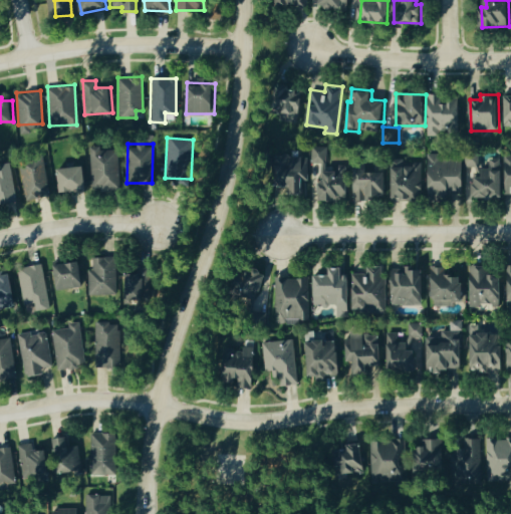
[(318,161),(319,201),(348,200),(346,165),(335,165),(335,170),(324,171),(323,148),(310,149),(310,162),(318,161)]
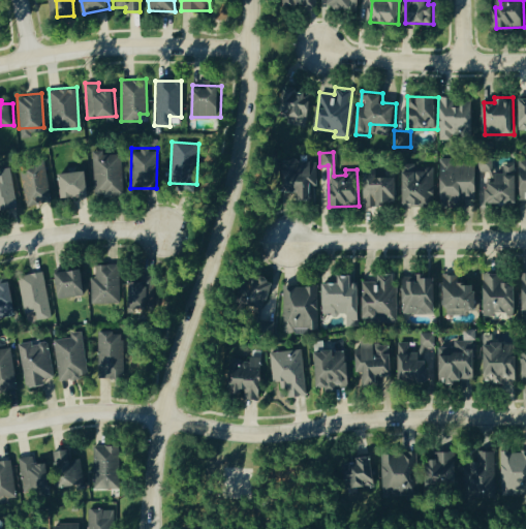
[(92,154),(93,195),(122,194),(121,153),(92,154)]
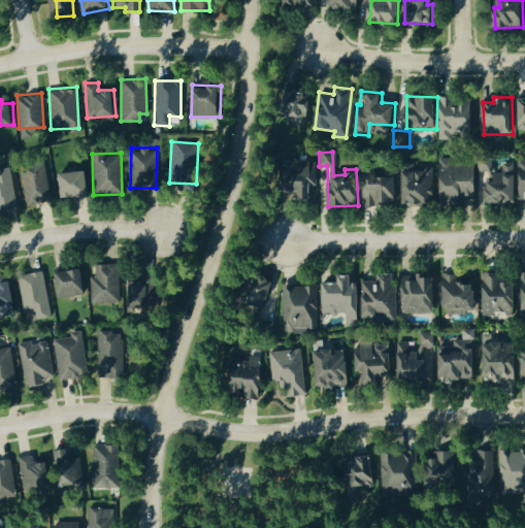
[(438,160),(443,200),(463,198),(464,199),(478,198),(473,157),(438,160)]
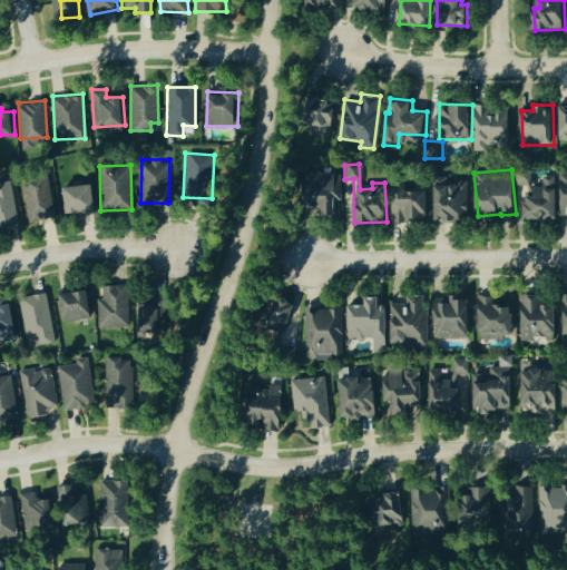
[(566,170),(556,172),(556,175),(540,175),(541,185),(530,186),(530,175),(525,175),(526,202),(519,202),(519,218),(559,216),(558,214),(566,213),(566,170)]
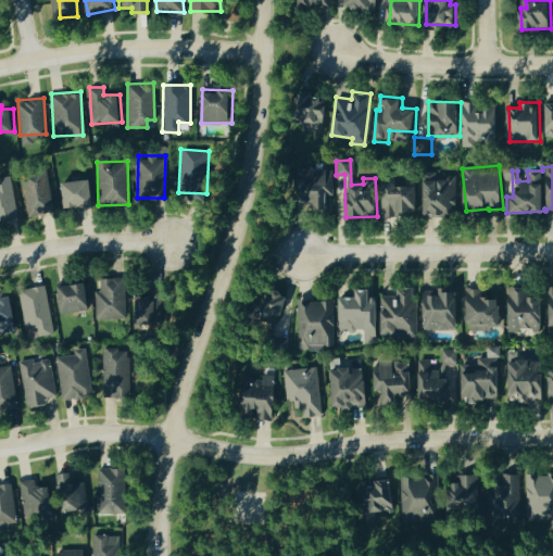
[(317,201),(316,209),(329,209),(330,169),(316,169),(315,181),(306,180),(306,200),(317,201)]
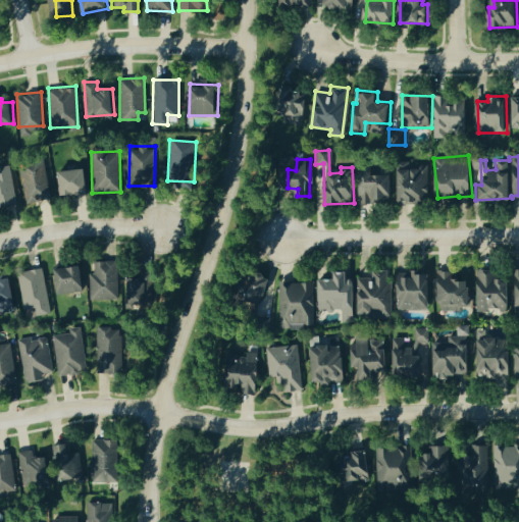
[(392,174),(372,174),(371,164),(356,165),(357,201),(393,200),(392,174)]
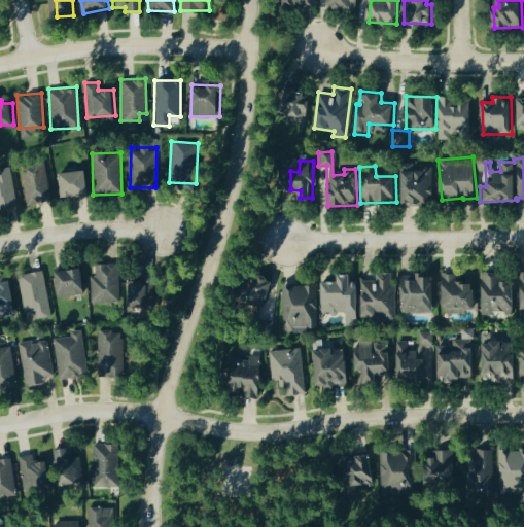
[(24,202),(49,200),(45,167),(20,170),(24,202)]
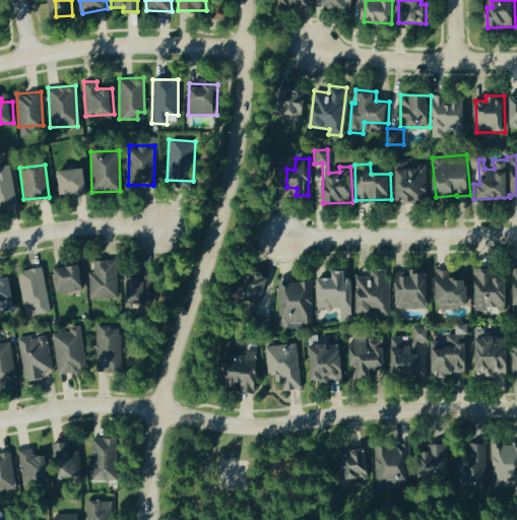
[(0,205),(12,205),(11,166),(0,166),(0,205)]
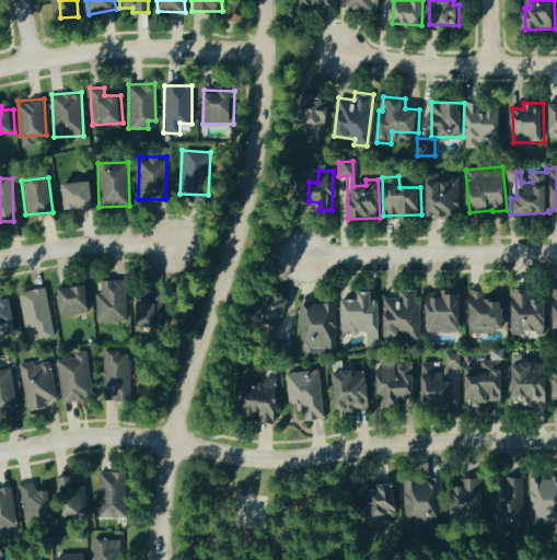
[(459,178),(429,179),(429,218),(460,217),(459,178)]
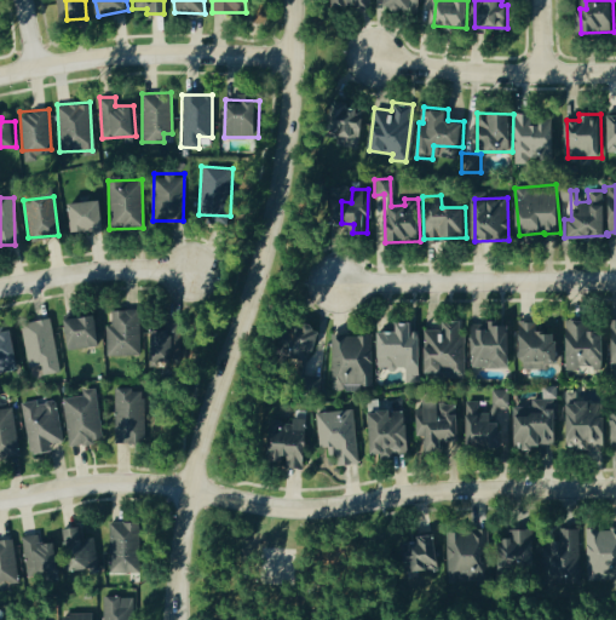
[(63,205),(95,200),(97,229),(67,233),(63,205)]
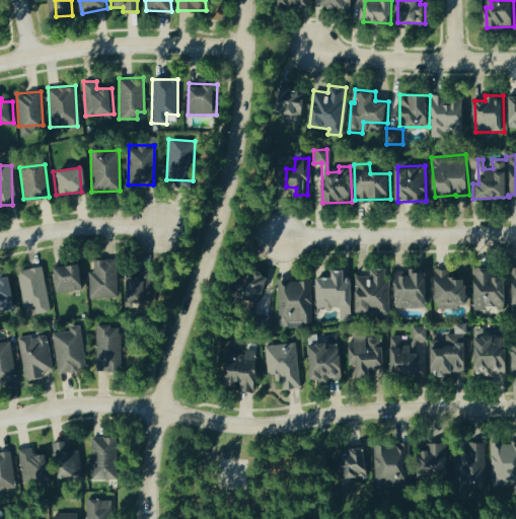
[(116,258),(93,260),(93,272),(88,272),(88,297),(116,296),(116,258)]
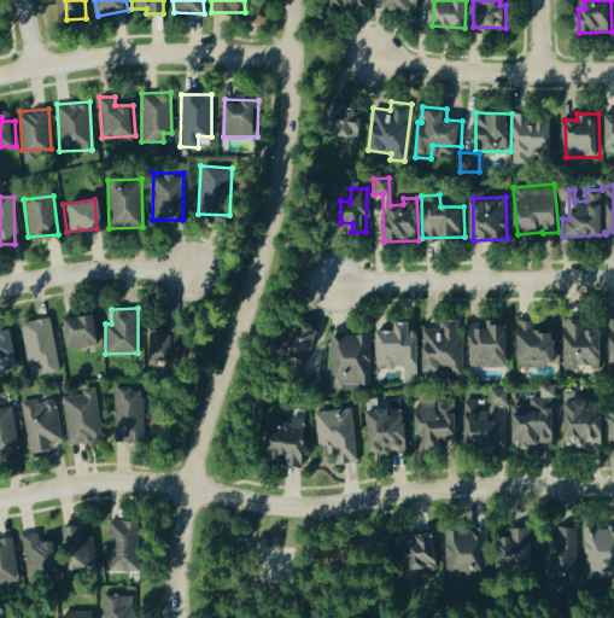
[(65,318),(68,348),(100,344),(98,315),(65,318)]
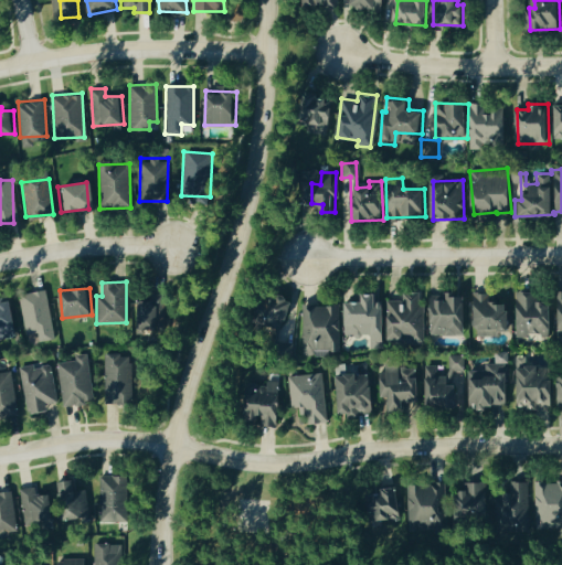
[(24,334),(39,332),(40,341),(53,339),(46,290),(19,295),(24,334)]
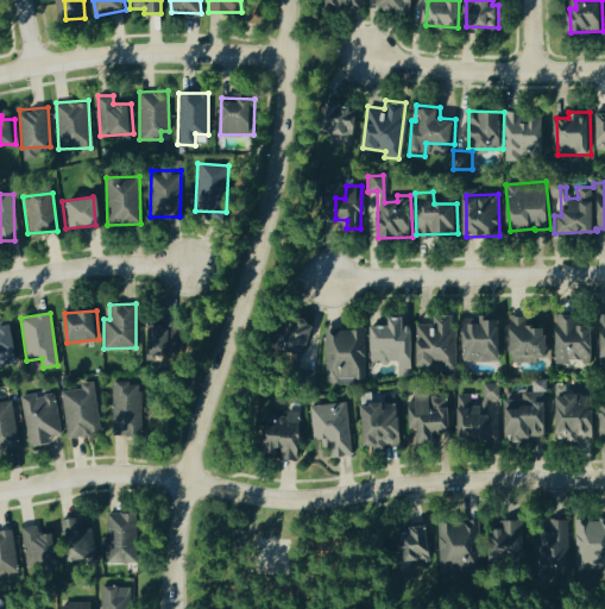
[(457,366),(455,314),(434,315),(434,322),(417,324),(420,368),(457,366)]
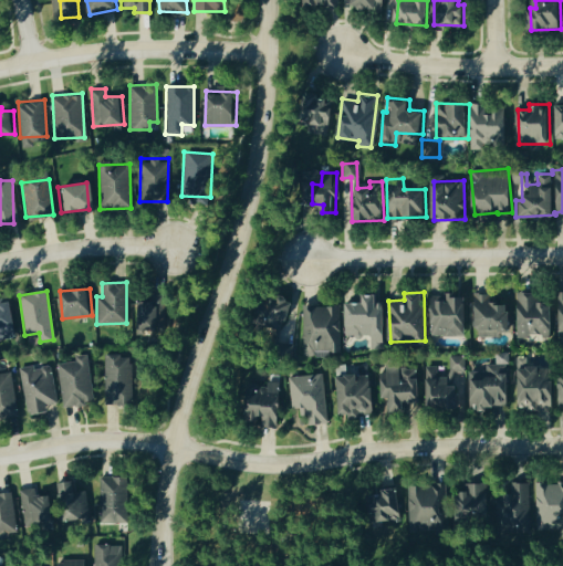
[(519,334),(553,335),(554,302),(539,302),(539,292),(520,292),(519,334)]
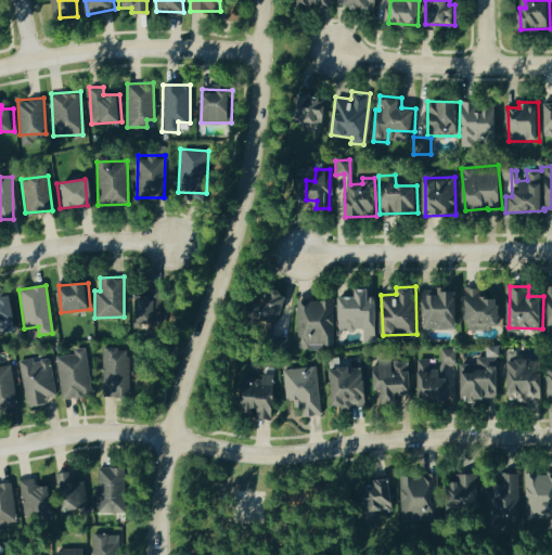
[(163,322),(163,287),(152,287),(151,295),(137,295),(136,322),(163,322)]
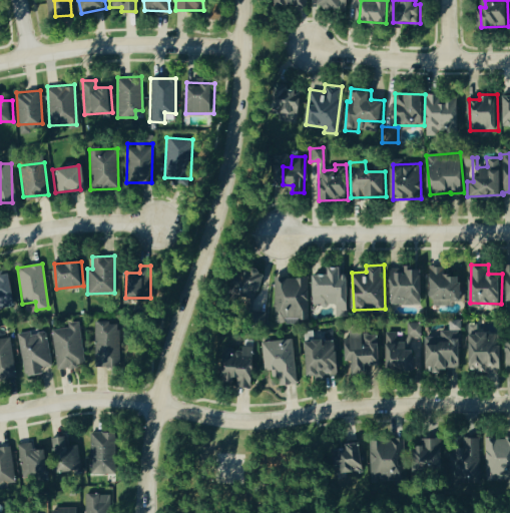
[(423,304),(423,270),(412,269),(412,266),(403,266),(403,271),(392,270),(391,303),(423,304)]
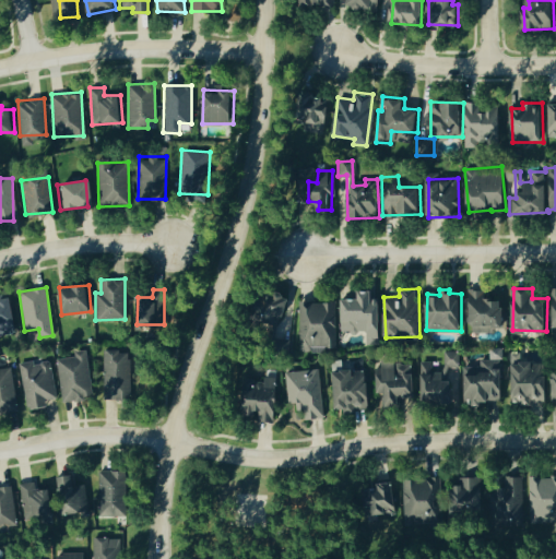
[(472,332),(494,332),(494,328),(505,328),(505,299),(485,299),(485,289),(465,289),(466,322),(472,322),(472,332)]
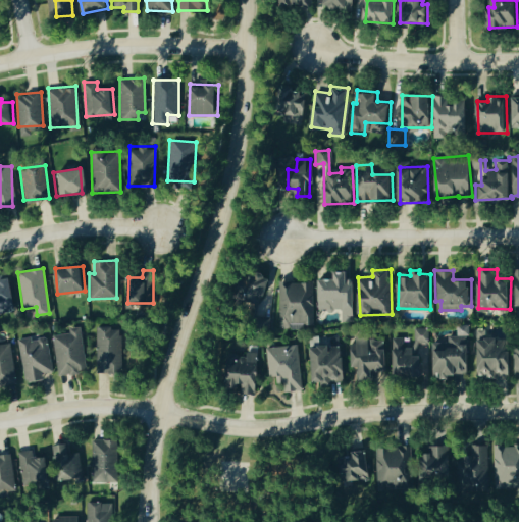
[(356,317),(355,278),(349,278),(349,271),(336,271),(336,278),(320,278),(320,310),(341,310),(342,317),(356,317)]
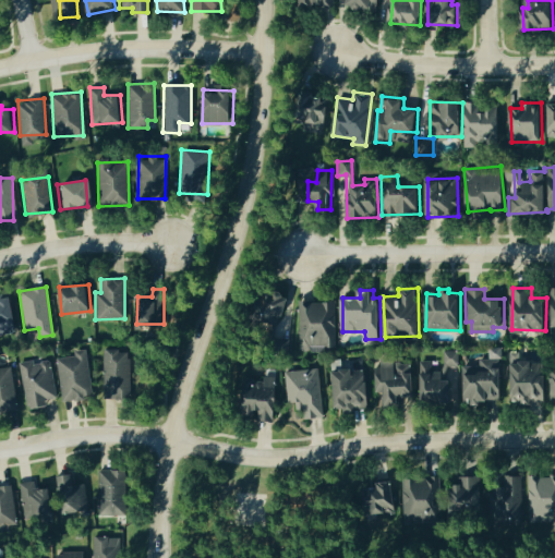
[(287,294),(266,292),(263,323),(285,325),(287,294)]
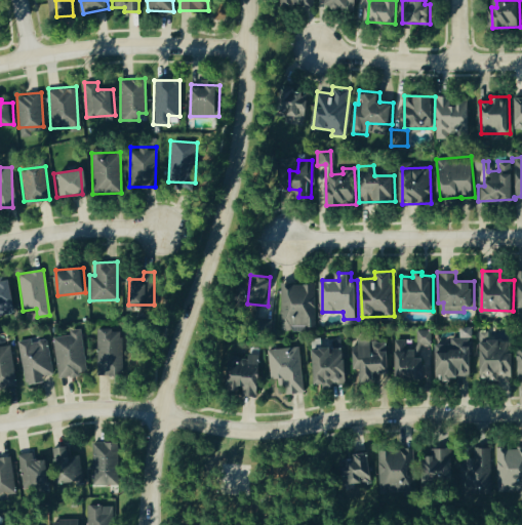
[(0,315),(15,313),(11,279),(0,280),(0,285),(0,315)]
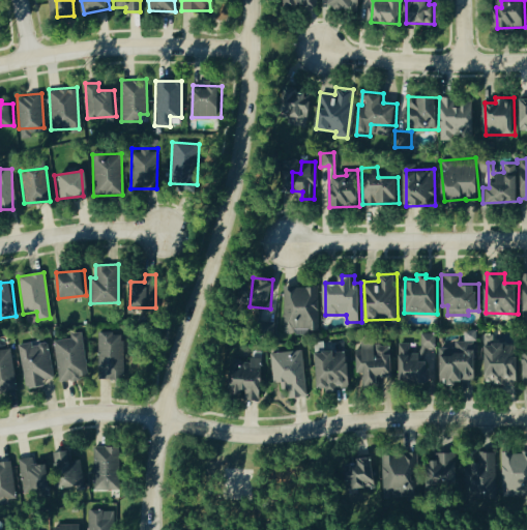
[(317,329),(318,286),(282,286),(281,332),(295,332),(295,329),(317,329)]
